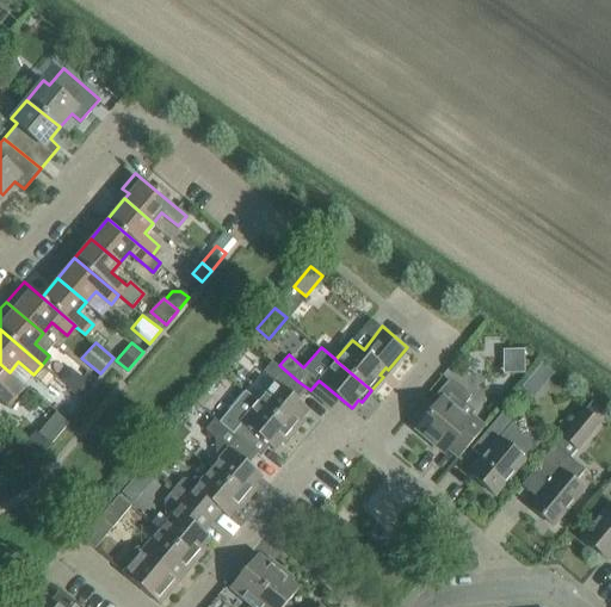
[(523,351),(504,351),(505,371),(523,370),(523,351)]
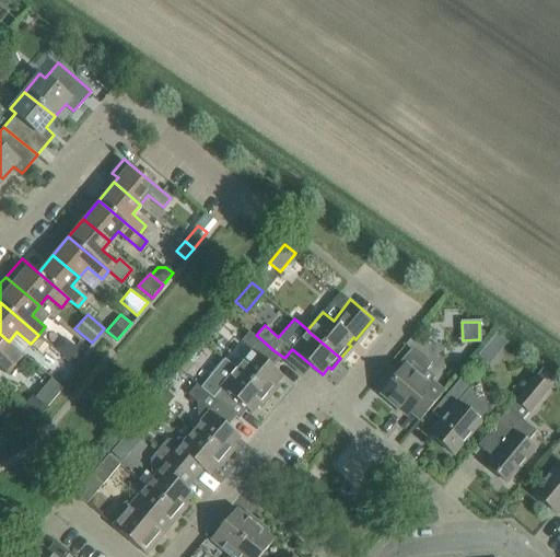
[(282,374),(266,359),(273,350),(256,335),(255,337),(248,332),(240,341),(249,349),(236,367),(270,395),(280,383),(277,381),(282,374)]
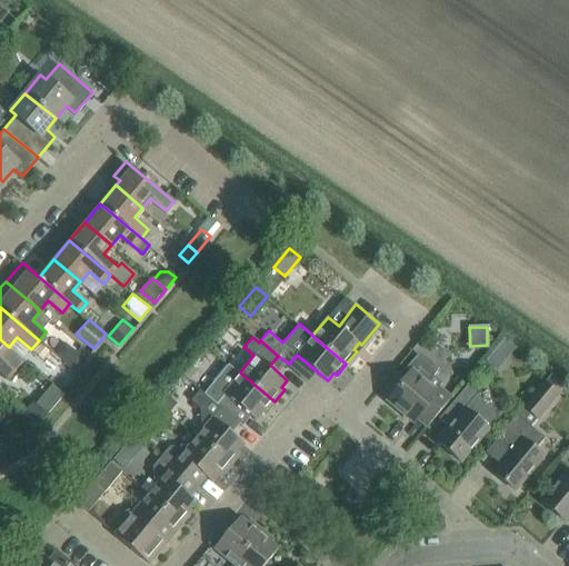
[(0,357),(9,347),(0,339),(0,370),(7,377),(15,368),(0,357)]
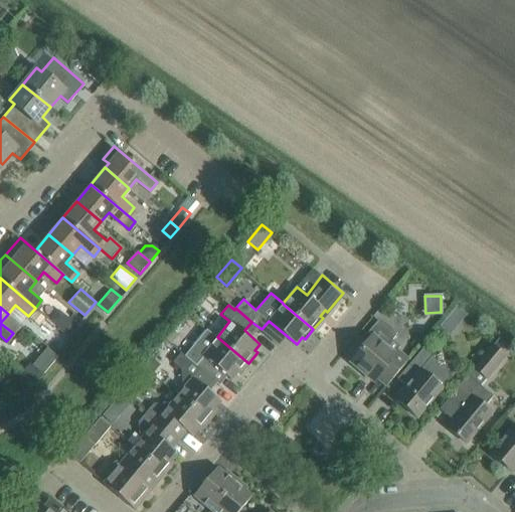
[(35,309),(28,316),(37,324),(43,316),(35,309)]
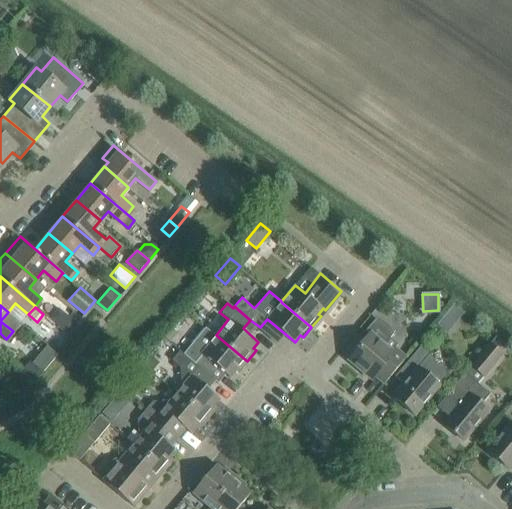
[(446,312),(440,319),(449,327),(456,320),(446,312)]
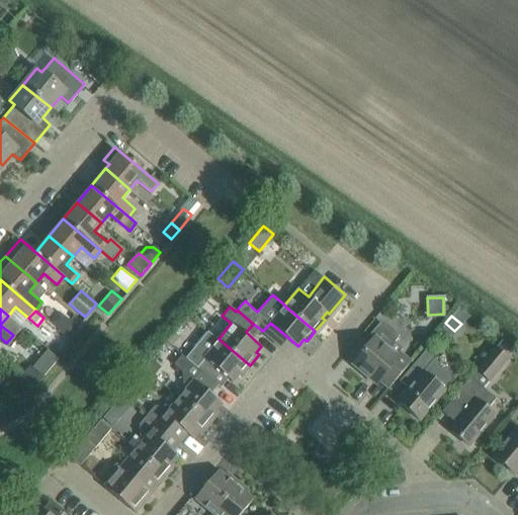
[(66,321),(59,329),(69,336),(77,325),(71,320),(66,321)]
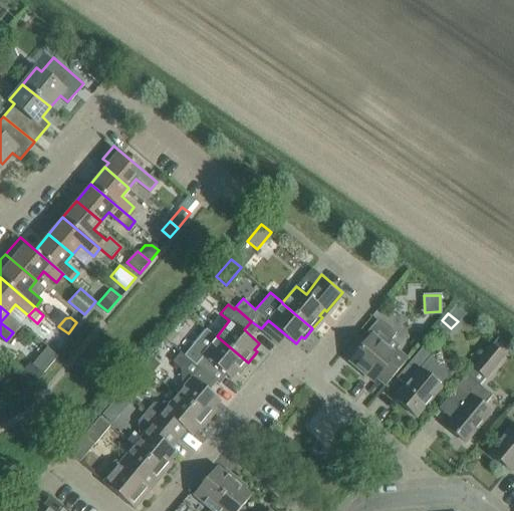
[(408,357),(398,348),(397,347),(400,344),(392,337),(396,333),(377,317),(366,331),(367,332),(368,331),(371,333),(349,358),(373,378),(376,375),(386,384),(408,357)]
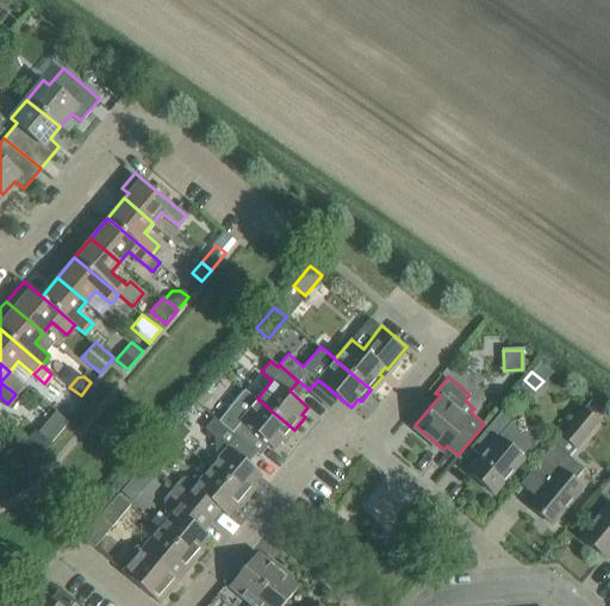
[(294,430),(257,399),(246,389),(219,420),(246,442),(255,431),(274,448),(280,439),(284,443),(294,430)]
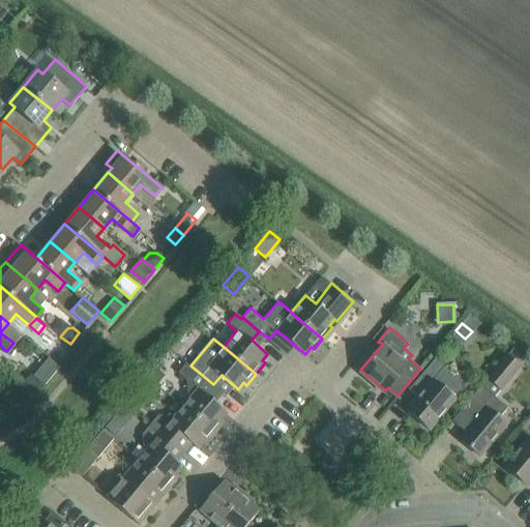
[(177,340),(171,347),(176,351),(182,344),(177,340)]
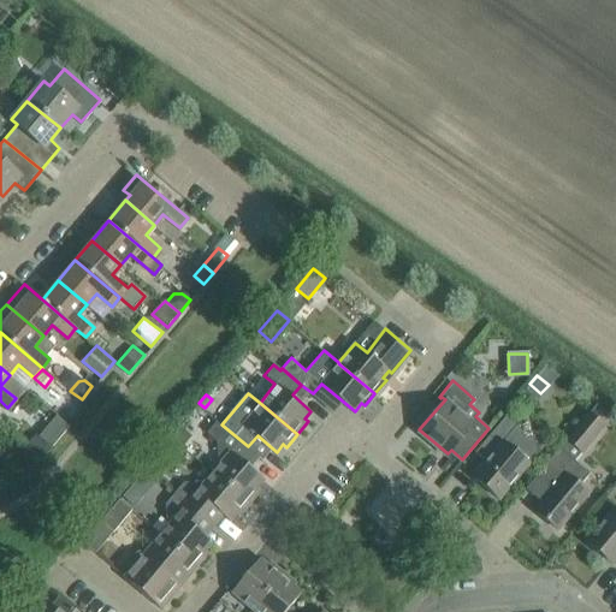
[(590,471),(574,458),(580,452),(581,453),(605,426),(603,423),(610,415),(608,414),(610,411),(598,400),(560,445),(545,463),(556,473),(543,488),(548,493),(534,507),(558,528),(588,491),(580,483),(590,471)]
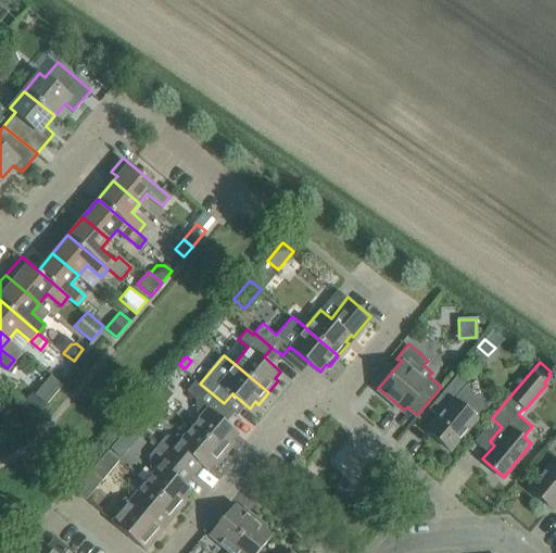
[(450,449),(485,406),(481,393),(476,396),(467,384),(456,375),(436,399),(446,406),(427,429),(450,449)]
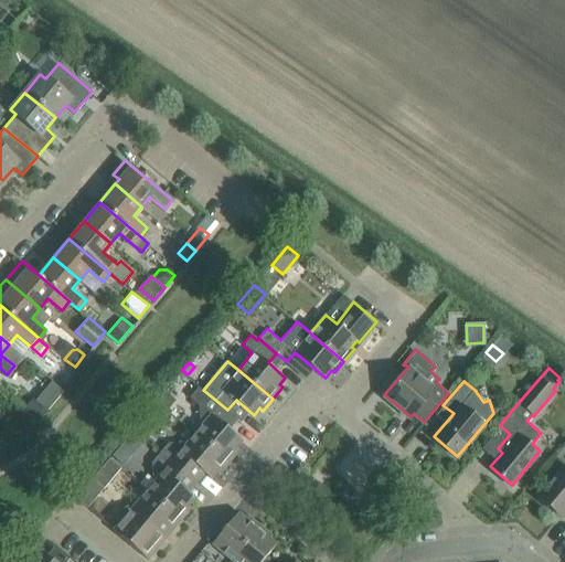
[(225,425),(233,415),(233,414),(227,410),(203,390),(199,385),(190,395),(202,405),(200,407),(201,419),(204,421),(194,432),(228,460),(238,448),(236,446),(242,438),(225,425)]
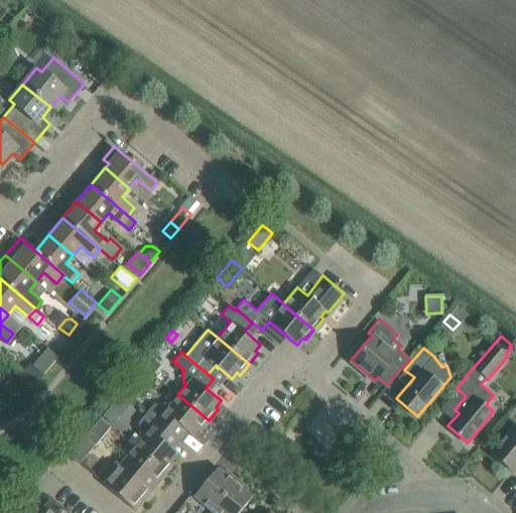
[(151,357),(144,365),(153,372),(160,364),(151,357)]
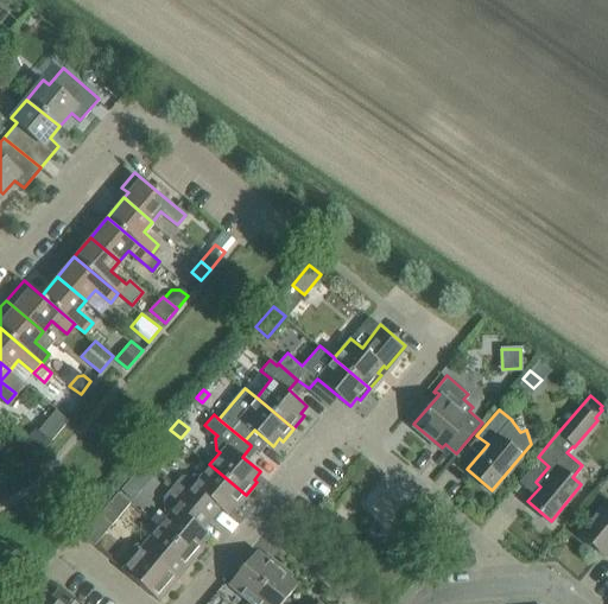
[(36,426),(25,439),(40,452),(51,439),(38,428),(36,426)]
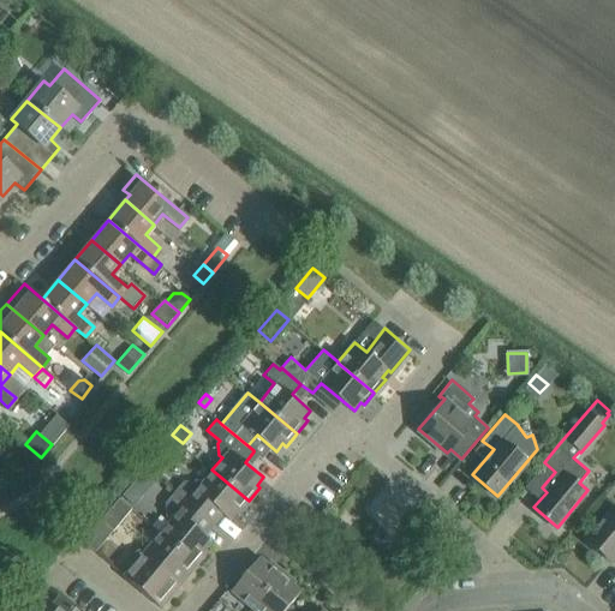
[(144,467),(133,480),(145,491),(156,478),(144,467)]
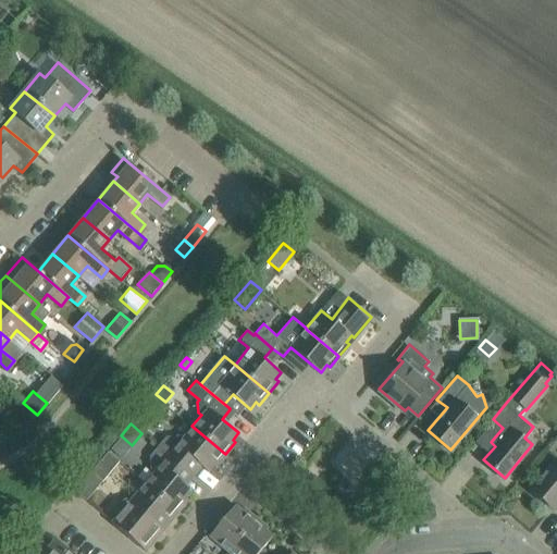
[(215,466),(225,454),(192,426),(183,436),(181,435),(166,435),(158,445),(183,466),(194,476),(202,466),(208,470),(213,463),(215,466)]
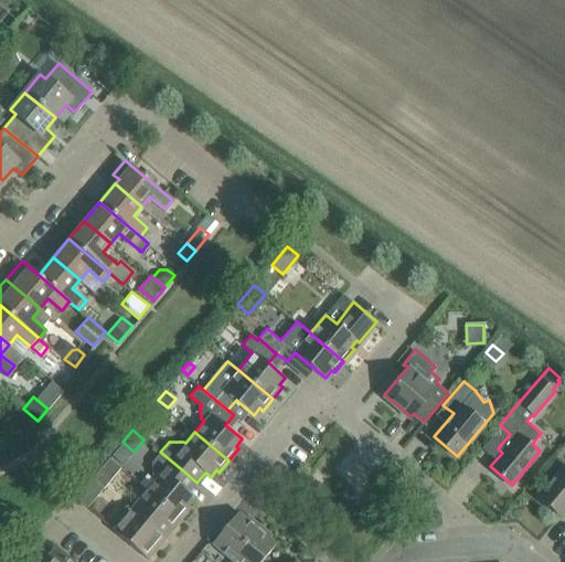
[(189,491),(196,483),(185,473),(160,452),(151,462),(153,477),(156,479),(147,489),(181,518),(191,506),(188,504),(194,497),(189,491)]
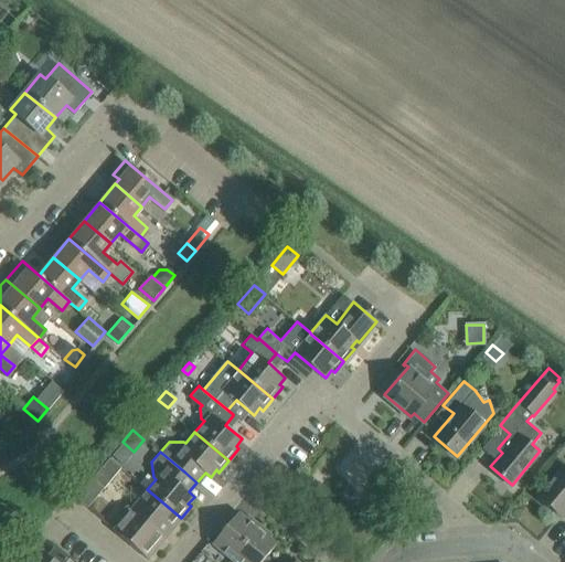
[(120,467),(109,457),(92,477),(104,487),(120,467)]
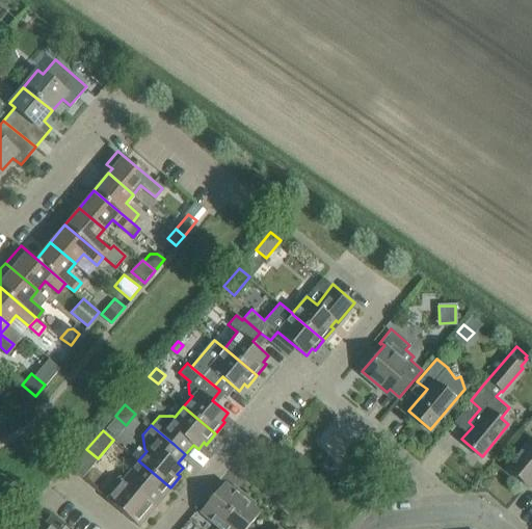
[(531,435),(506,467),(524,481),(529,485),(531,480),(531,435)]
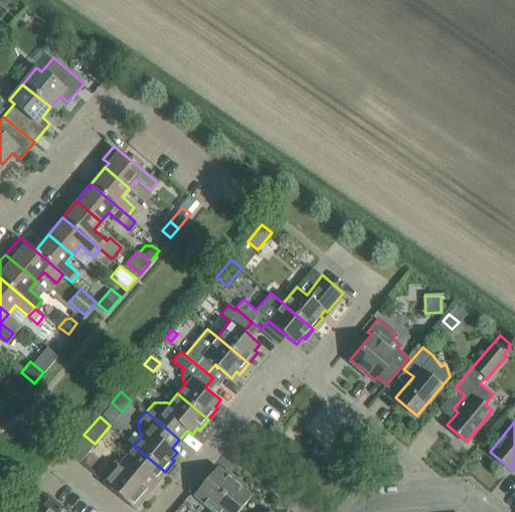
[(156,482),(165,472),(134,446),(120,462),(117,460),(109,463),(106,479),(104,482),(134,507),(151,488),(149,486),(153,480),(156,482)]
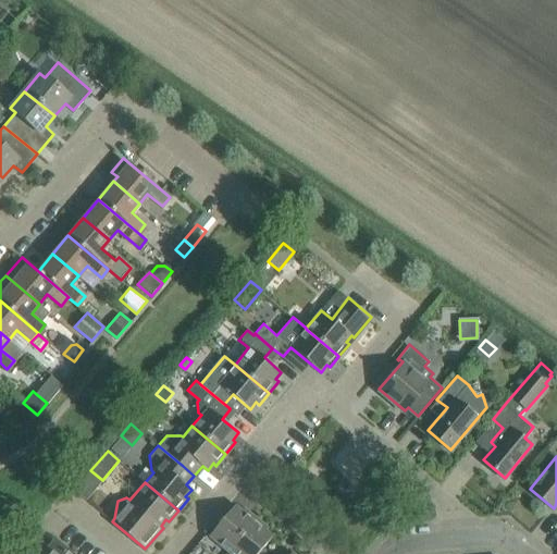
[(227,550),(256,517),(244,506),(242,509),(235,503),(209,534),(227,550)]
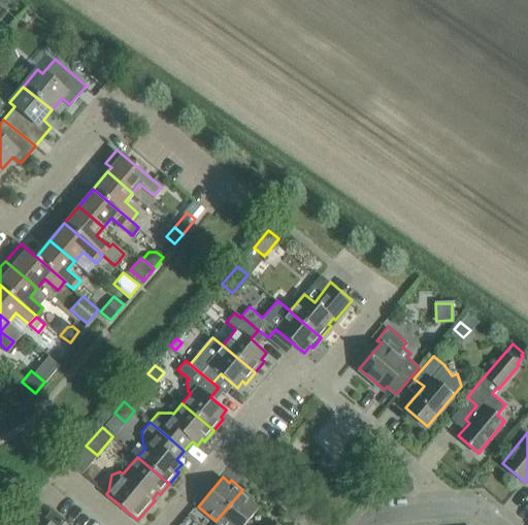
[(220,524),(242,524),(258,506),(252,501),(254,498),(242,490),(216,521),(220,524)]
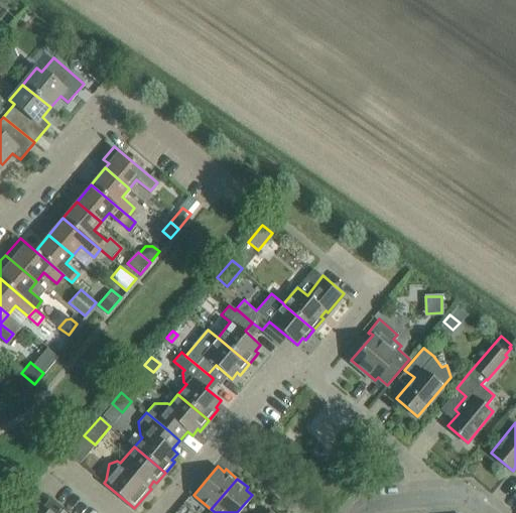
[(63,512),(49,500),(38,512),(63,512)]
